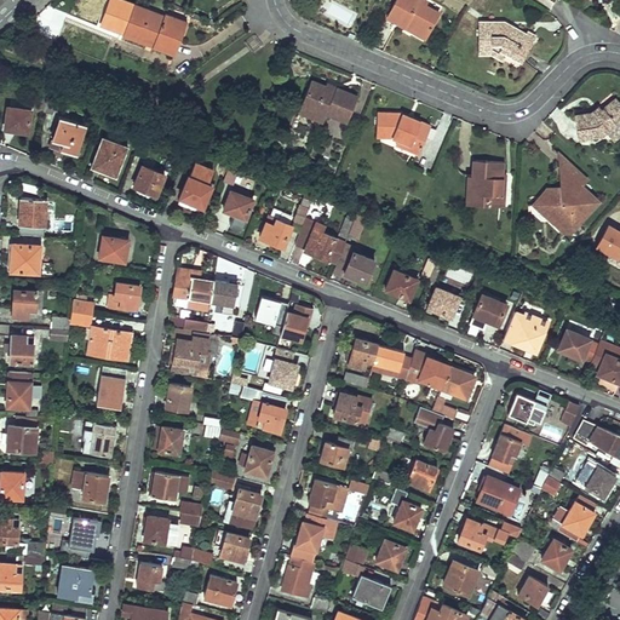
[(124,33),(135,4),(124,0),(109,0),(101,24),(124,33)]
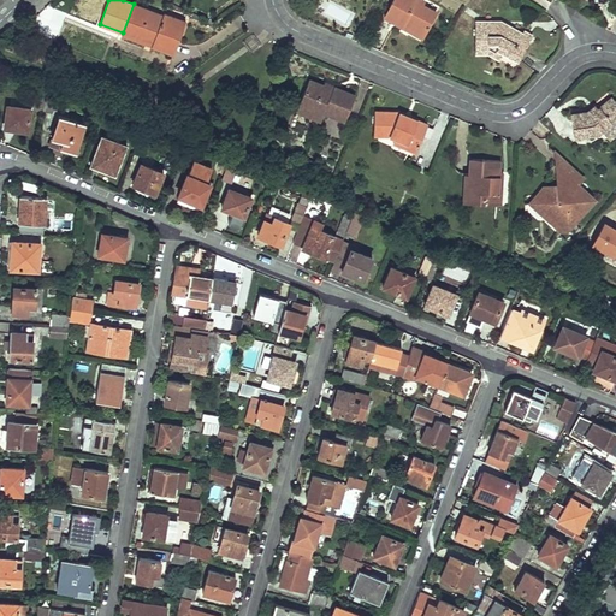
[(425,3),(420,0),(395,0),(385,17),(403,27),(404,24),(425,35),(437,13),(422,6),(425,3)]
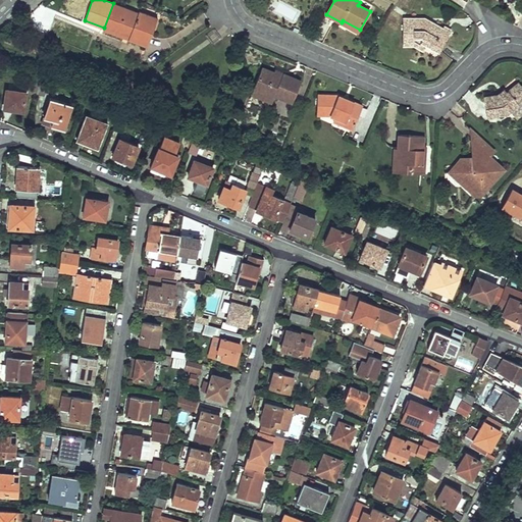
[(123,7),(113,3),(111,8),(121,12),(123,7)]
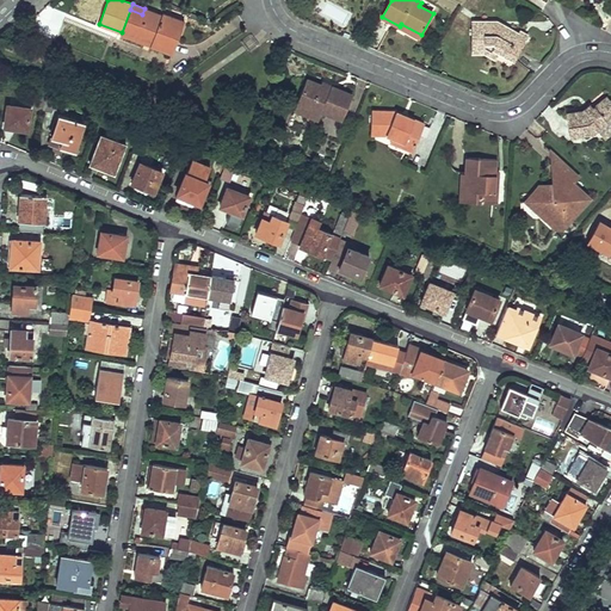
[(142,14),(130,10),(123,29),(147,37),(148,32),(155,35),(152,47),(173,55),(185,22),(162,13),(162,14),(144,8),(142,14)]
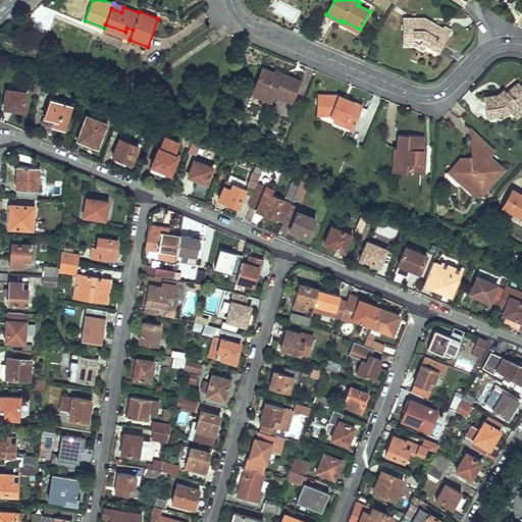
[(425,18),(403,18),(403,45),(414,45),(423,51),(426,45),(439,52),(451,31),(444,27),(442,29),(425,18)]
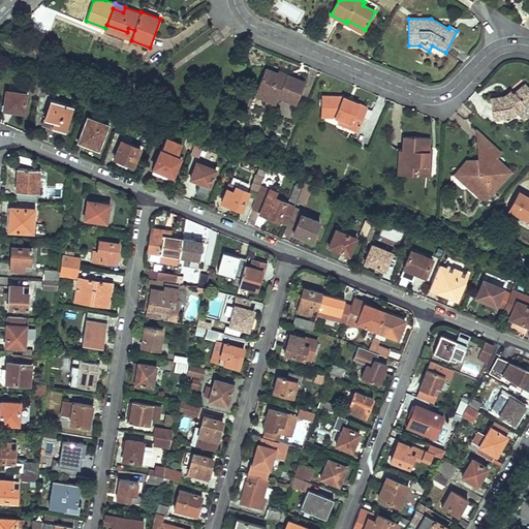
[(365,30),(347,21),(346,23),(363,33),(365,30)]
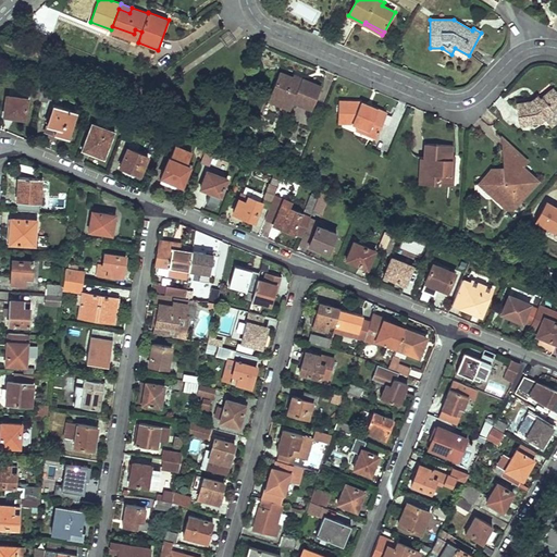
[(134,34),(112,26),(111,29),(110,33),(138,42),(141,32),(135,29),(134,34)]
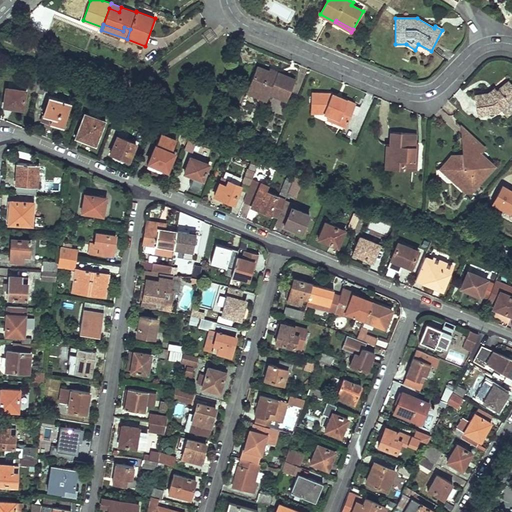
[(277,74),(257,67),(250,85),(259,89),(257,94),(267,98),(269,93),(287,100),(295,79),(278,72),(277,74)]
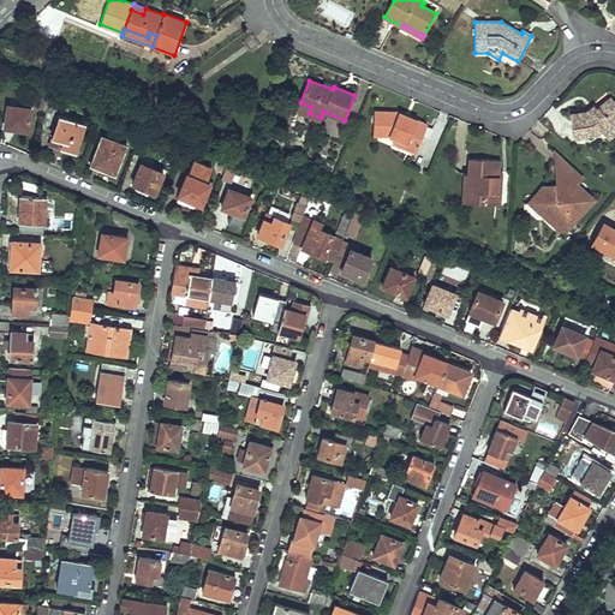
[(46,91),(36,90),(33,109),(43,111),(46,91)]
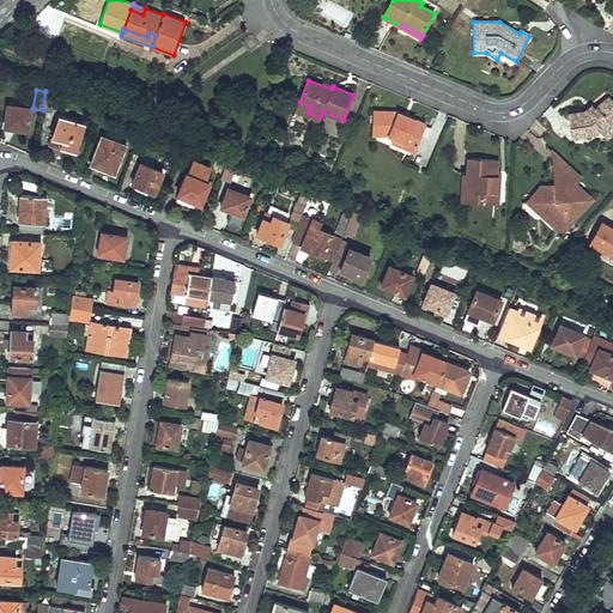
[(611,121),(612,119),(612,101),(610,97),(594,109),(584,116),(581,113),(569,114),(572,137),(594,134),(601,129),(611,121)]
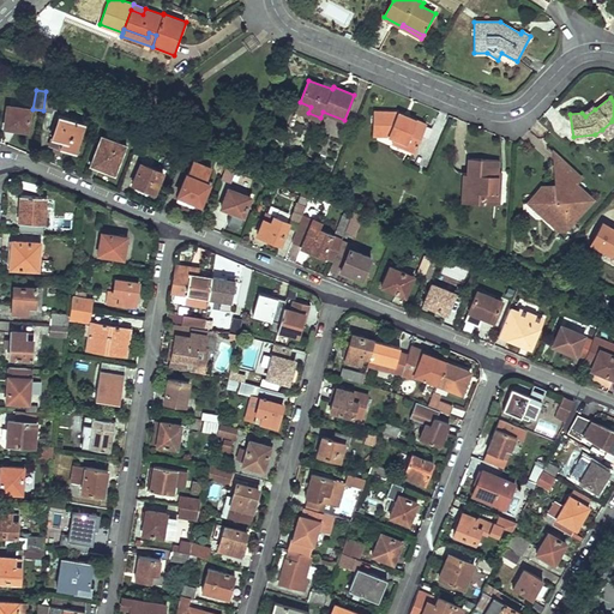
[(311,107),(300,102),(298,108),(308,113),(311,107)]
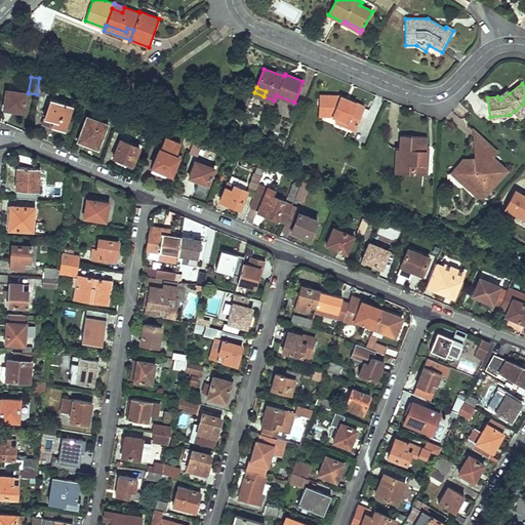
[(500,99),(509,93),(506,90),(497,96),(500,99)]
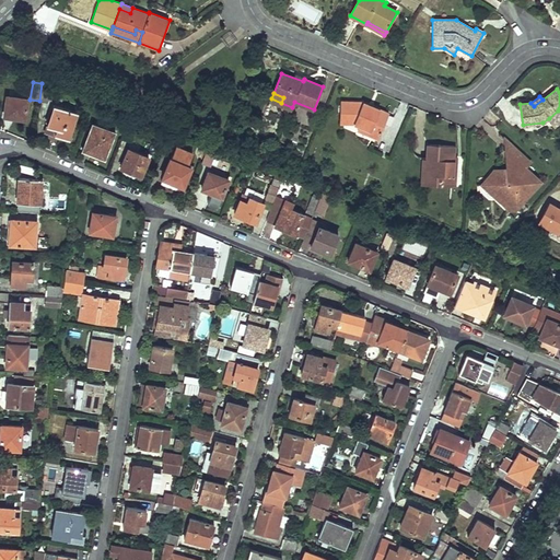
[(27,101),(7,97),(4,117),(25,120),(27,101)]
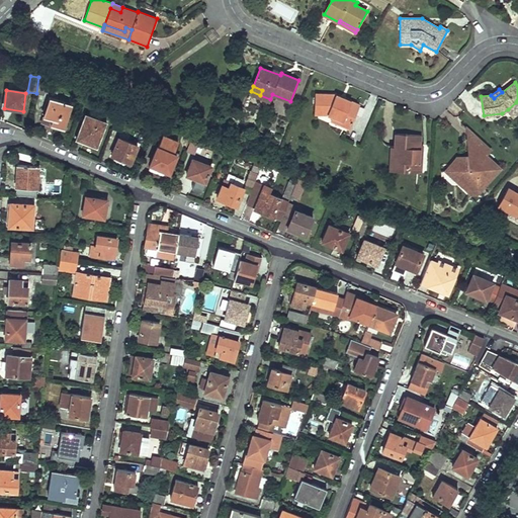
[(336,95),(317,94),(316,113),(328,114),(332,116),(340,120),(339,123),(350,128),(356,115),(353,113),(357,104),(336,95)]
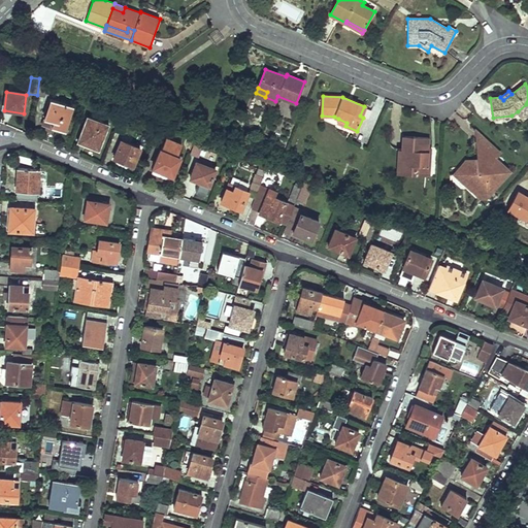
[(51,99),(42,125),(64,132),(72,106),(51,99)]
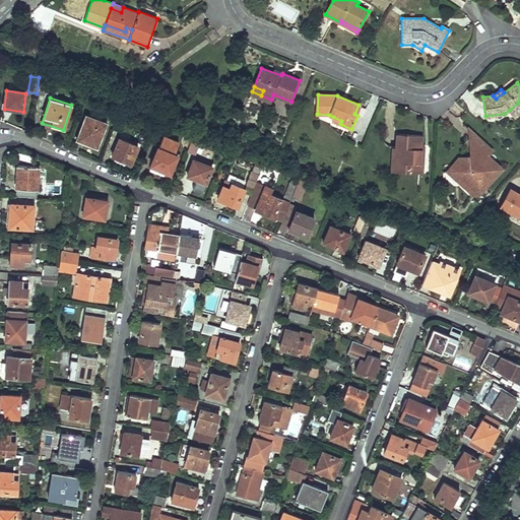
[(519,106),(518,103),(510,110),(516,116),(519,112),(519,106)]
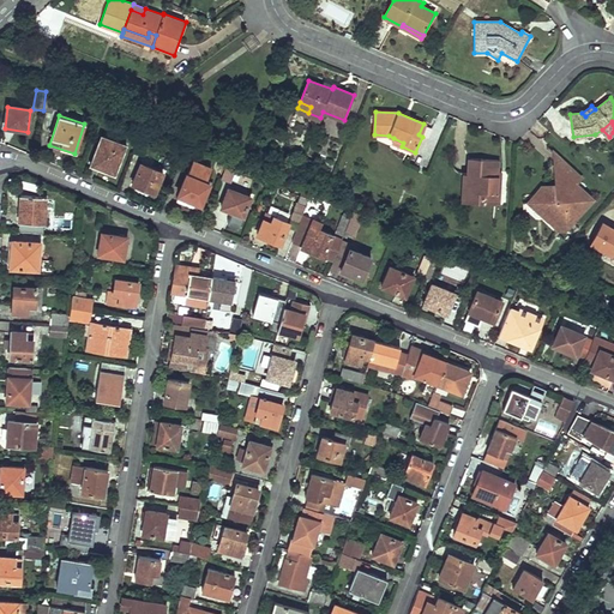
[(150,139),(140,136),(134,152),(143,156),(150,139)]
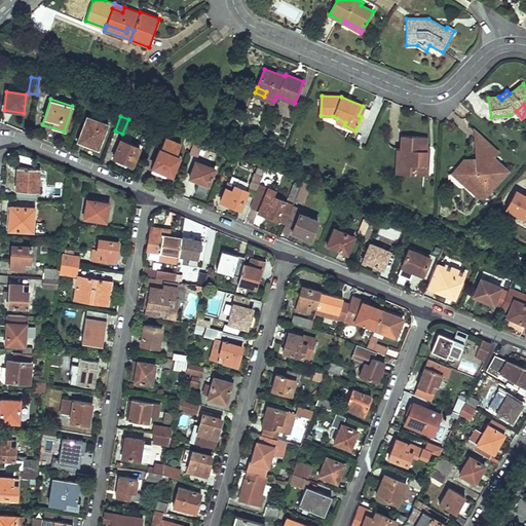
[(108,124),(86,117),(77,143),(85,146),(89,136),(102,141),(108,124)]
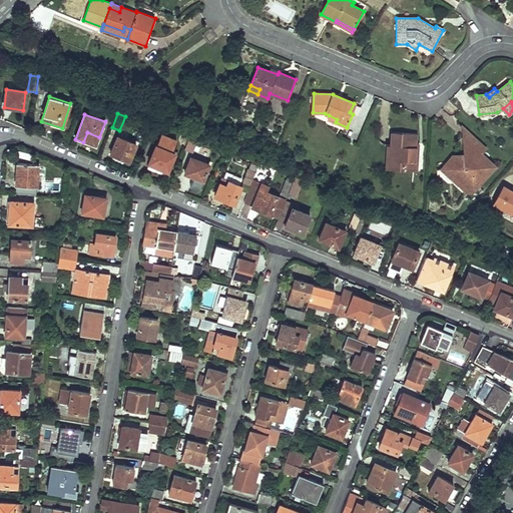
[(485,148),(462,127),(463,139),(470,145),(482,155),(485,151),(485,148)]
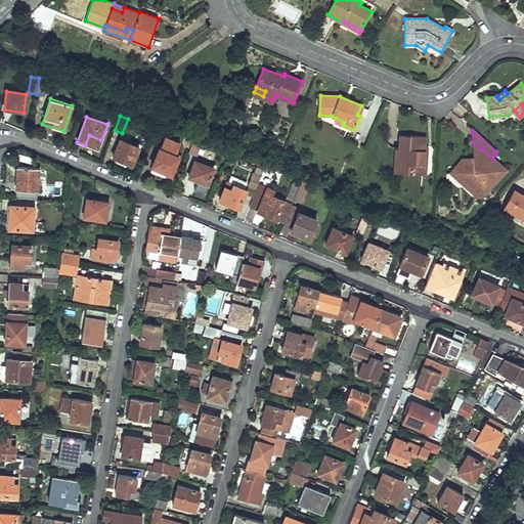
[(101,140),(89,135),(85,145),(98,149),(101,140)]
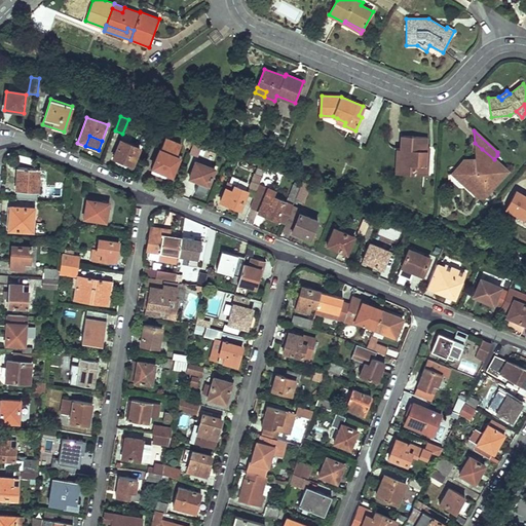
[(182,142),(165,136),(152,168),(172,177),(173,173),(176,174),(182,159),(176,157),(182,142)]
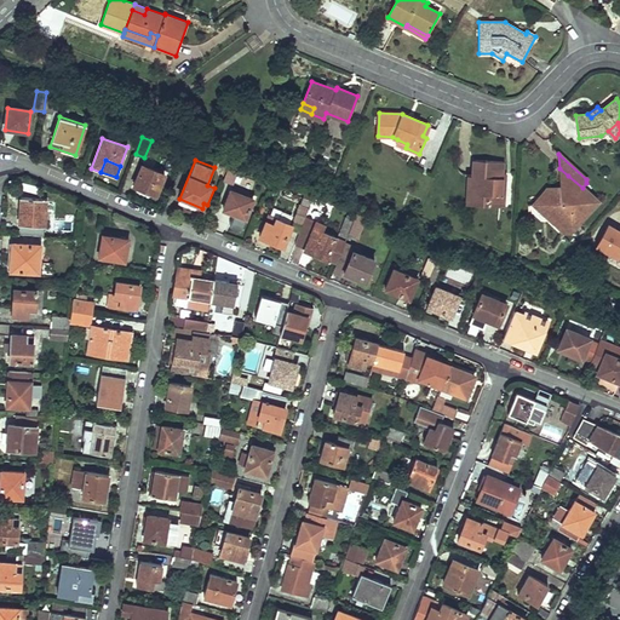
[(474,177),(472,204),(505,206),(505,195),(503,195),(504,174),(504,161),(484,161),(484,166),(474,165),(474,177)]
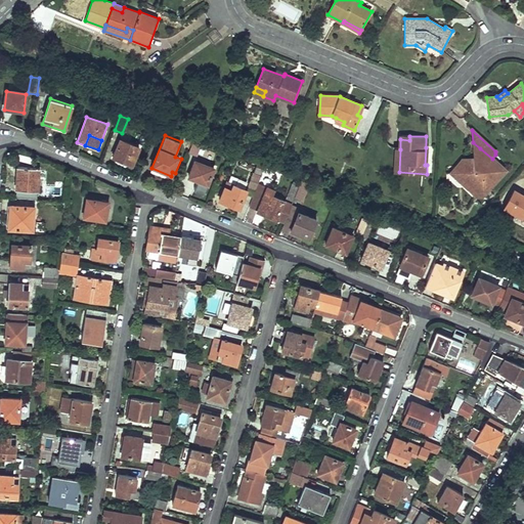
[(189,154),(198,156),(203,143),(194,140),(189,154)]
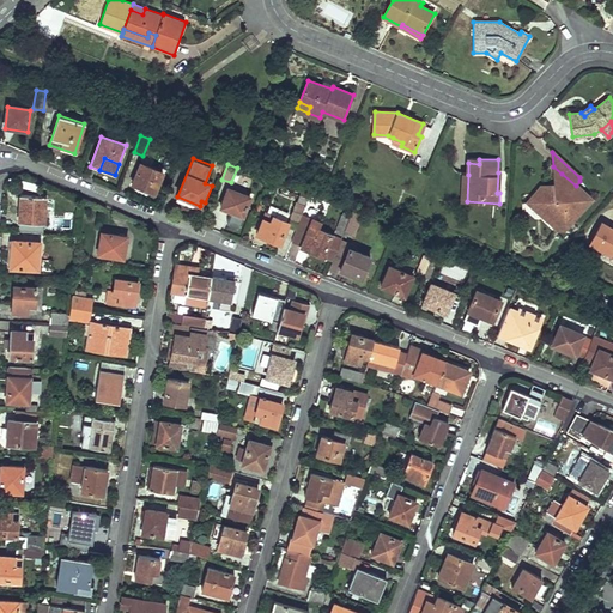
[(140,167),(133,184),(164,198),(171,177),(147,167),(146,170),(140,167)]
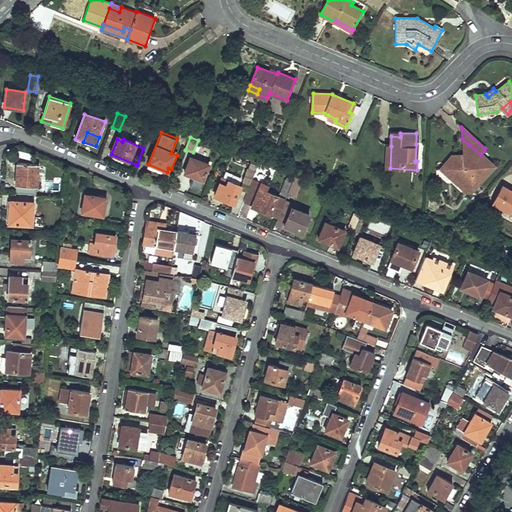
[(485,170),(490,164),(481,155),(469,145),(467,147),(467,156),(463,156),(452,157),(453,163),(446,164),(447,174),(456,174),(457,184),(465,191),(472,190),(488,172),(485,170)]
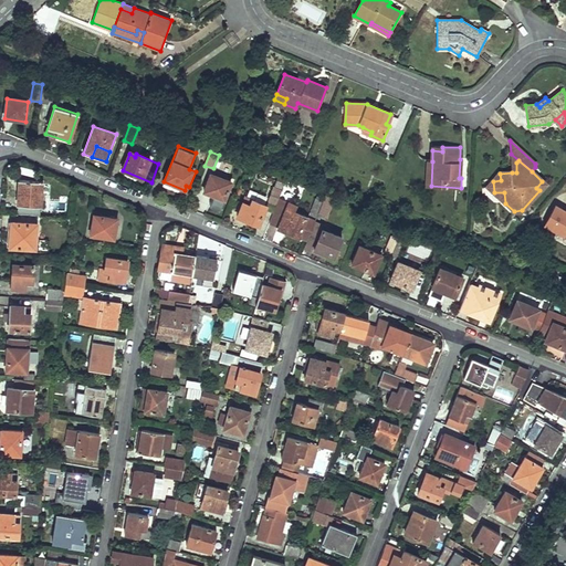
[(211,174),(205,191),(215,196),(211,206),(221,210),(231,182),(211,174)]
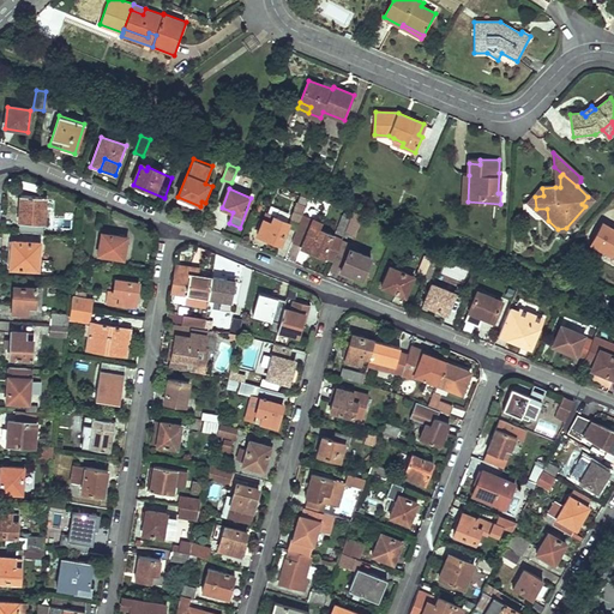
[(46,198),(22,196),(19,223),(44,226),(46,198)]
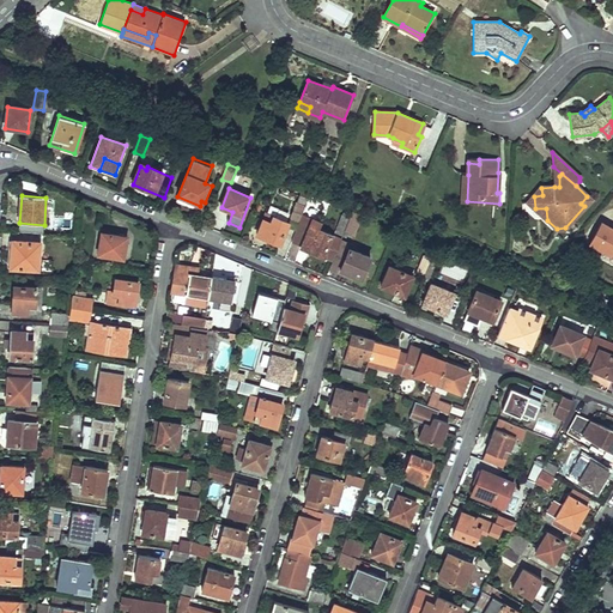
[(304,208),(298,205),(291,224),(297,228),(301,218),(304,208)]
